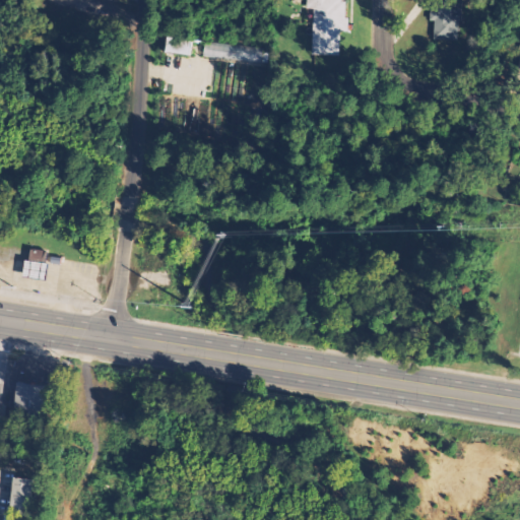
[(348,1),(337,1),(337,0),(306,0),(306,10),(315,11),(314,55),(338,55),(339,33),(348,33),(348,1)]
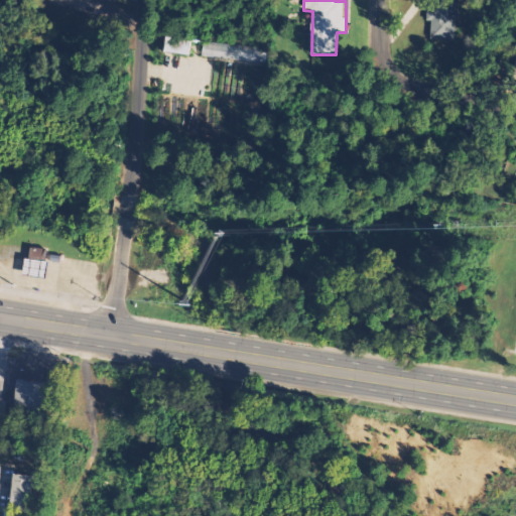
[(456,39),(457,0),(427,0),(426,37),(456,39)]
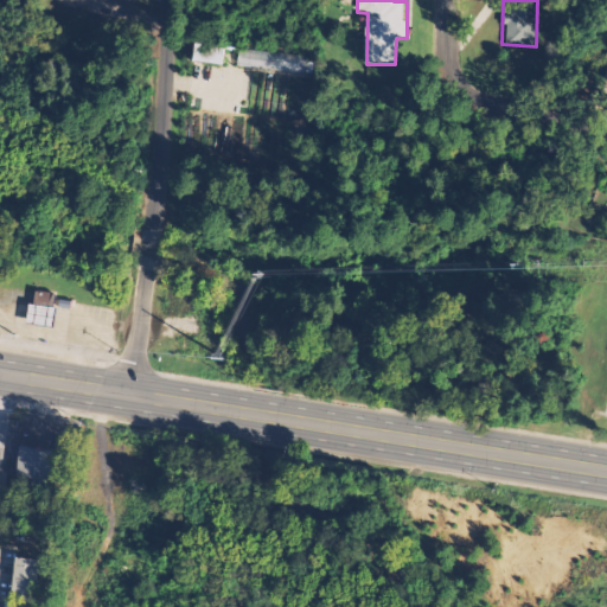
[(193,62),(223,64),(224,44),(195,42),(193,62)]
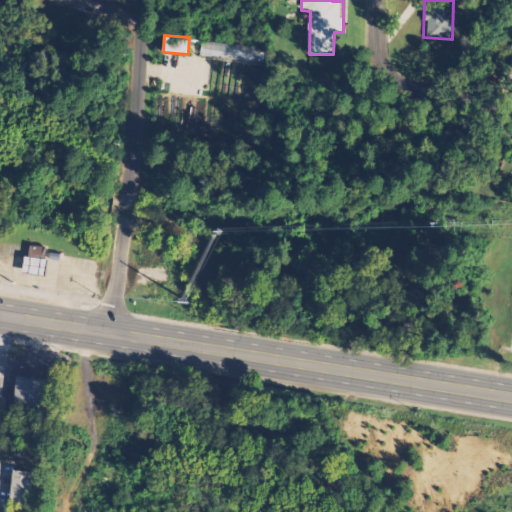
[(266,64),(268,49),(202,41),(201,56),(266,64)]
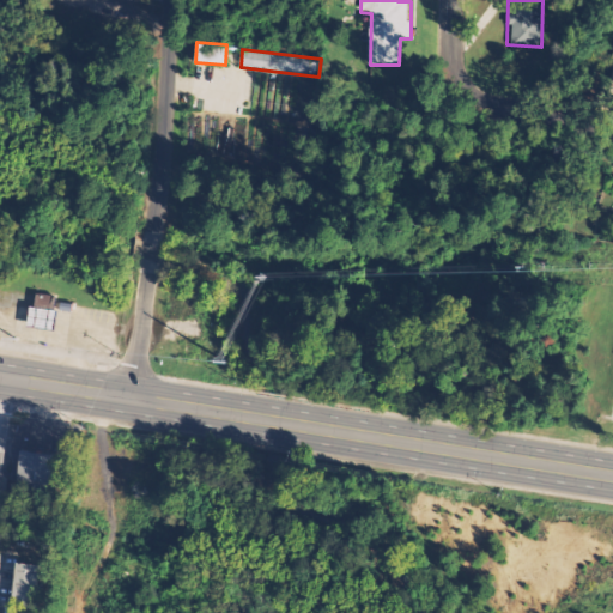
[(56,328),(59,293),(32,292),(30,327),(56,328)]
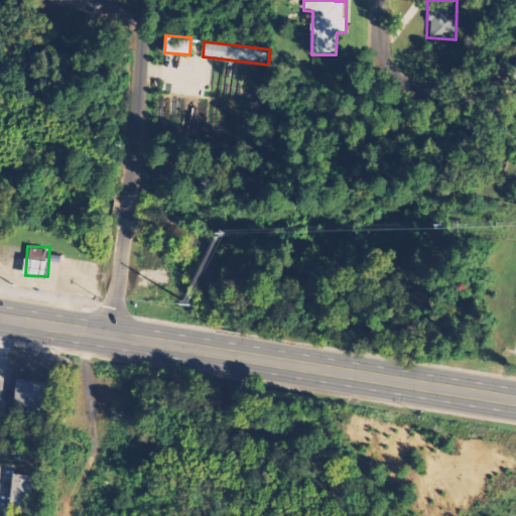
[(51,381),(17,379),(14,415),(48,418),(51,381)]
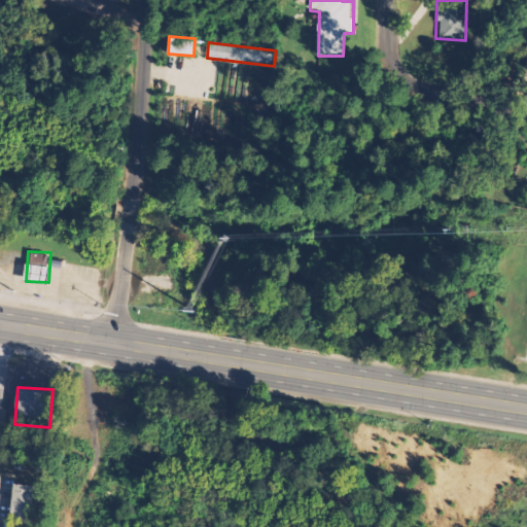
[(11,514),(32,516),(35,484),(14,483),(11,514)]
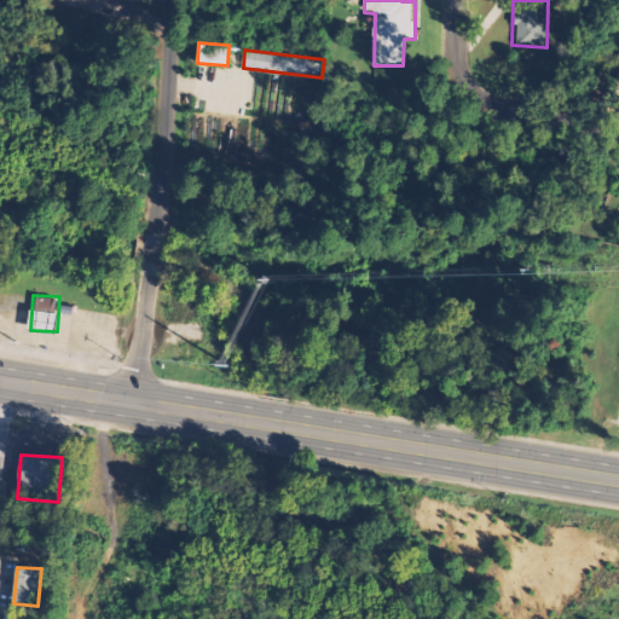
All buildings are outlined.
